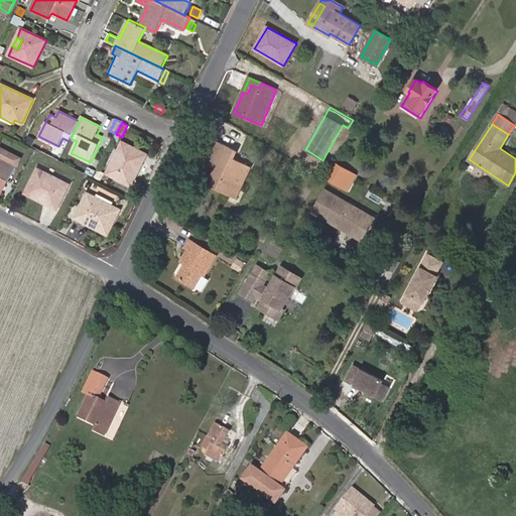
[(341,140),(348,128),(343,125),(336,137),(341,140)]
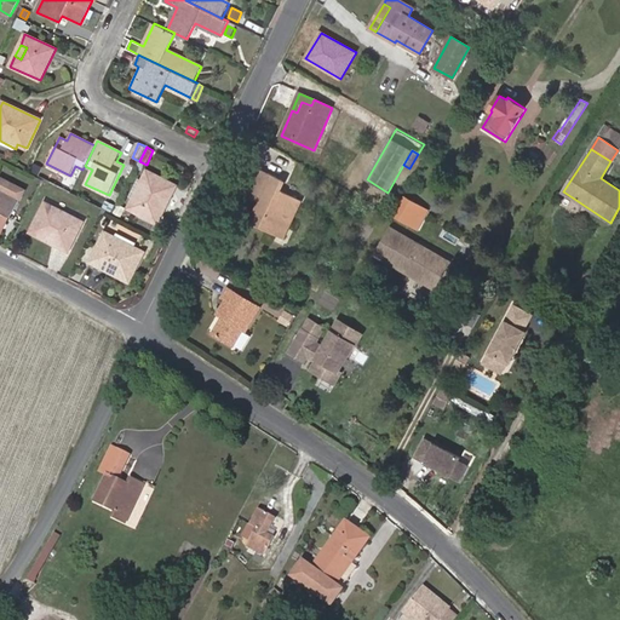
[(279,222),(290,227),(302,200),(280,190),(285,181),(260,168),(248,195),(260,201),(256,211),(260,213),(254,224),(273,233),(279,222)]
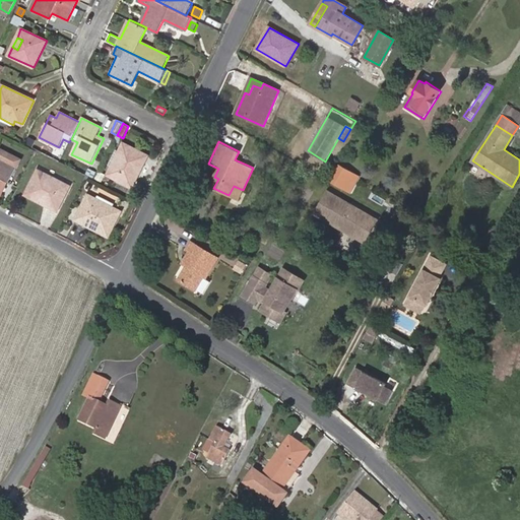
[(147,155),(123,143),(108,175),(132,187),(147,155)]
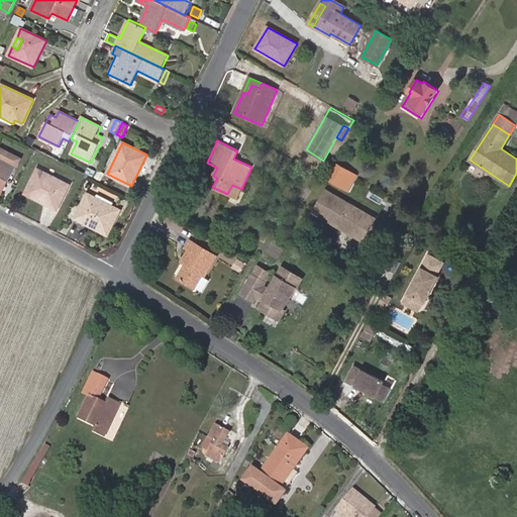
[(0,185),(4,179),(9,182),(21,158),(1,147),(0,148),(0,185)]
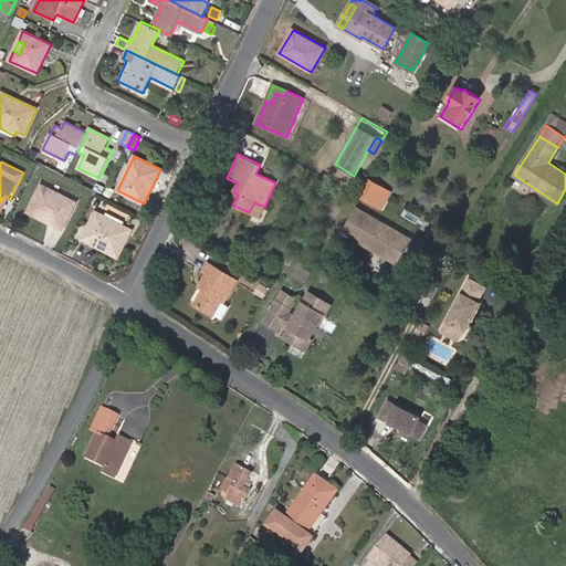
[(369,179),(359,197),(383,210),(388,200),(375,194),(380,185),(369,179)]
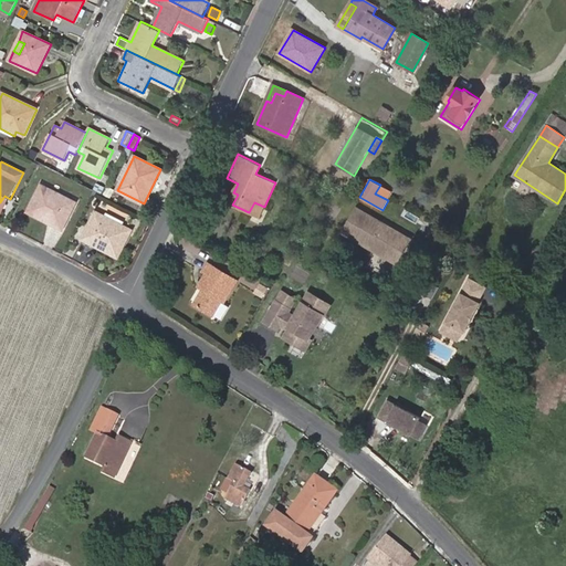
[(51,197),(53,191),(42,186),(30,212),(62,229),(75,202),(67,198),(64,203),(51,197)]
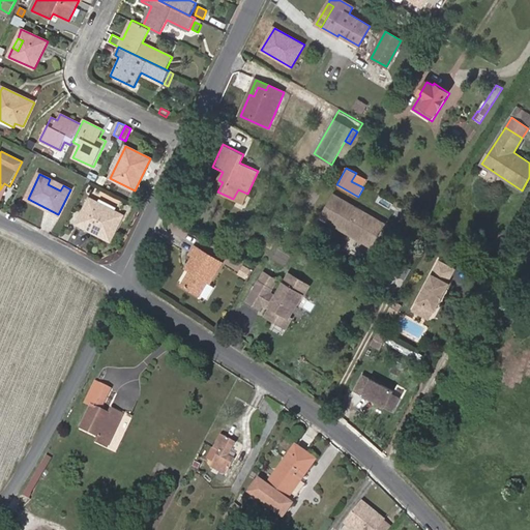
[(100,175),(97,182),(105,185),(108,178),(100,175)]
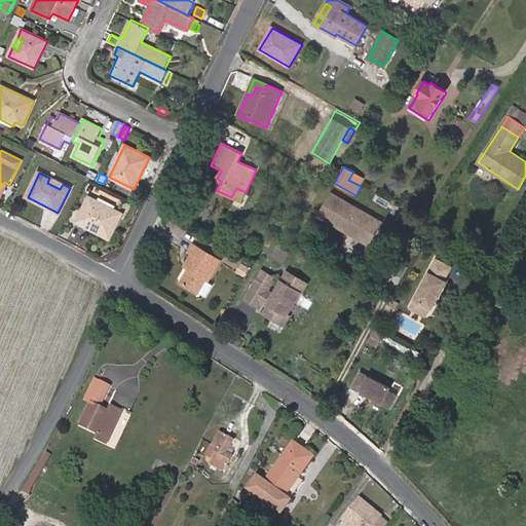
[(60,189),(63,184),(49,178),(47,183),(60,189)]
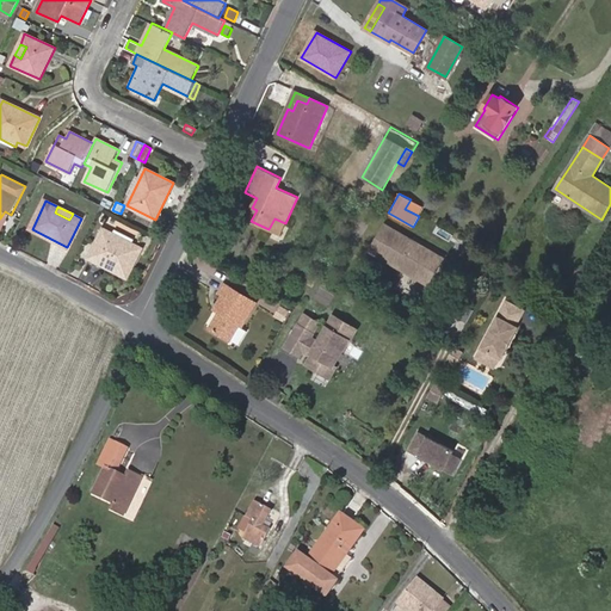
[(5,211),(0,218),(0,229),(2,230),(11,215),(5,211)]
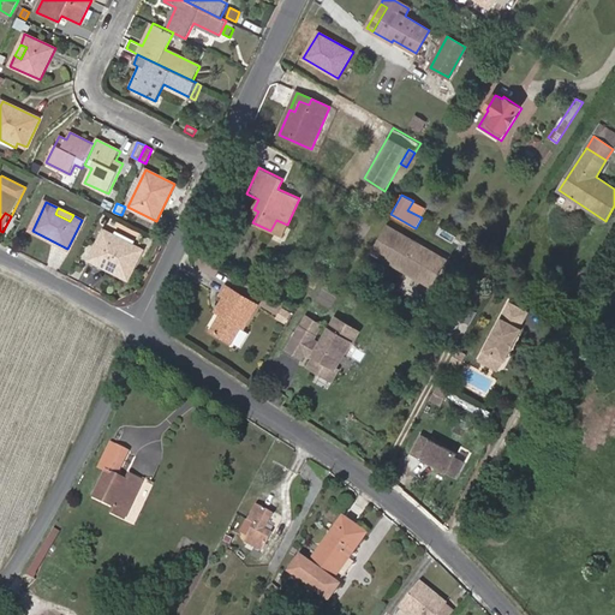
[(281,237),(287,225),(276,220),(270,231),(281,237)]
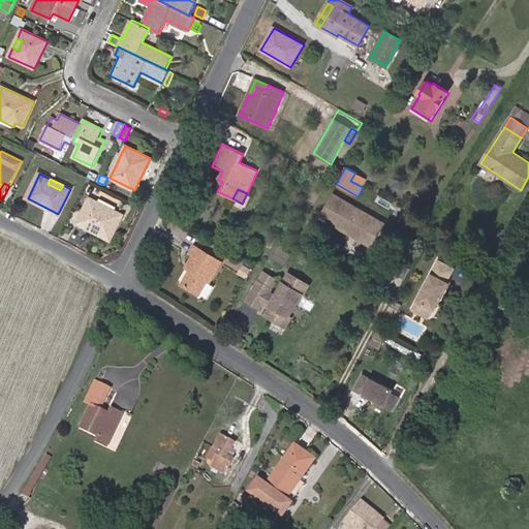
[(381,227),(334,197),(328,208),(332,211),(324,221),(368,249),(381,227)]
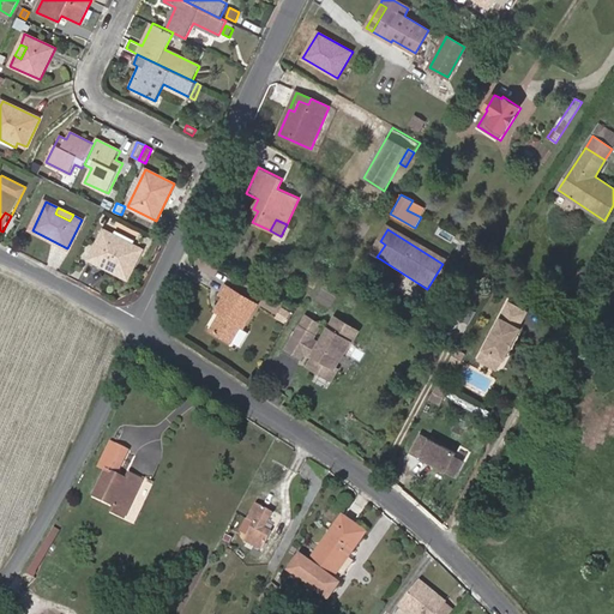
[(113,235),(104,230),(90,259),(128,278),(143,250),(133,245),(134,244),(114,234),(113,235)]
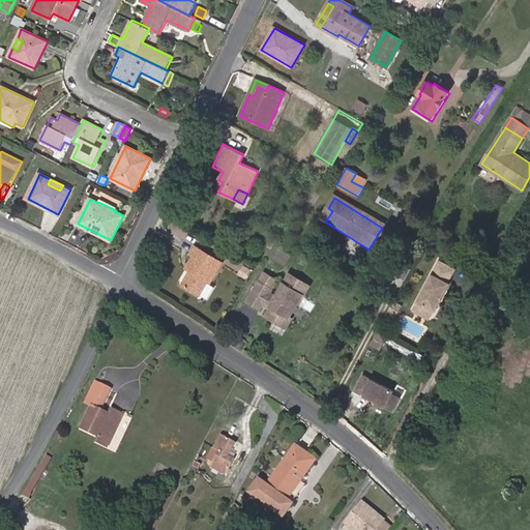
[(319,222),(366,253),(369,249),(325,222),(332,211),(328,208),(319,222)]
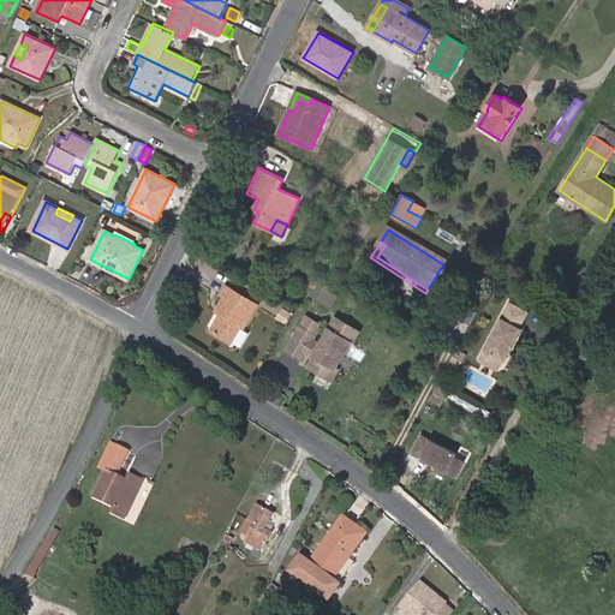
[(225,309),(221,315),(212,330),(231,342),(240,327),(244,329),(258,304),(227,286),(221,294),(225,297),(219,305),(225,309)]
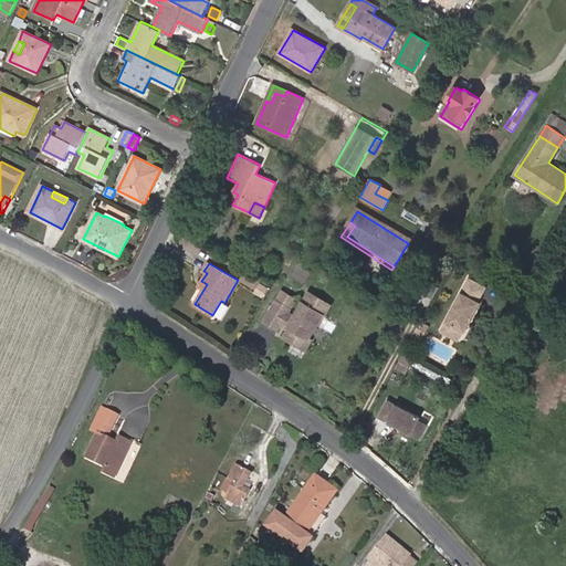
[(446,324),(462,333),(464,334),(470,323),(468,322),(472,314),(474,315),(481,304),(479,303),(486,290),(470,280),(446,324)]
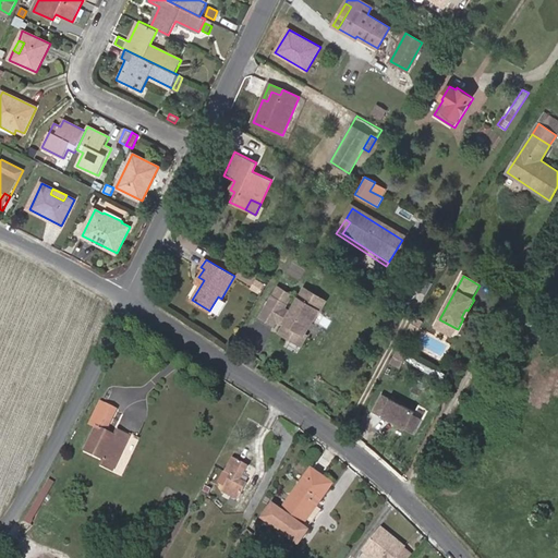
[(273,295),(268,302),(282,311),(278,317),(284,320),(279,330),(300,343),(306,332),(304,331),(317,307),(320,310),(326,299),(305,286),(291,311),(284,306),(287,303),(286,302),(290,294),(278,287),(273,295)]
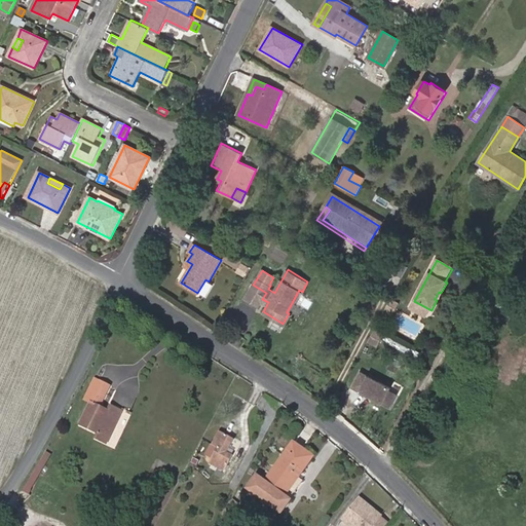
[(253,285),(246,298),(259,305),(262,299),(266,293),(253,285)]
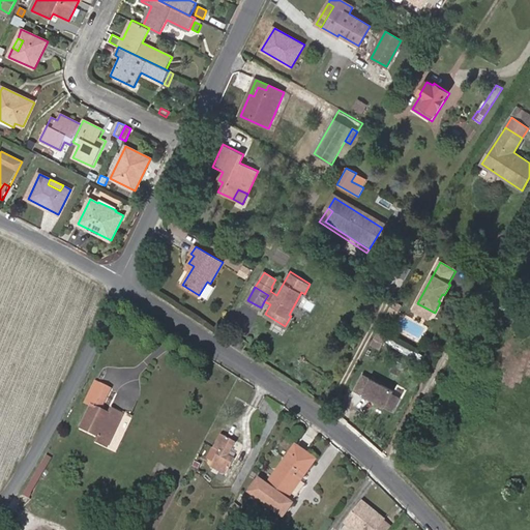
[(429,321),(433,312),(417,303),(413,312),(429,321)]
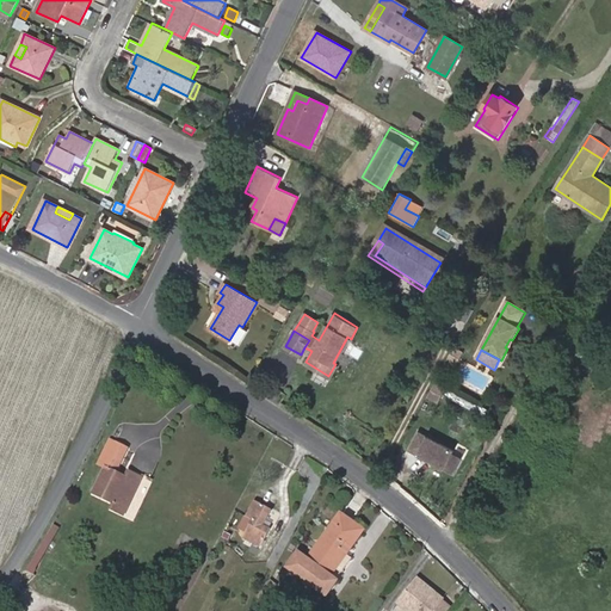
[(452,351),(448,359),(454,363),(458,353),(452,351)]
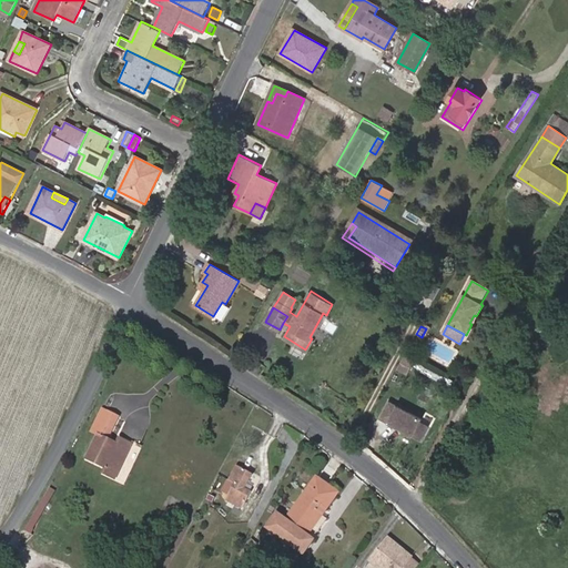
[(413,362),(404,357),(398,368),(406,373),(413,362)]
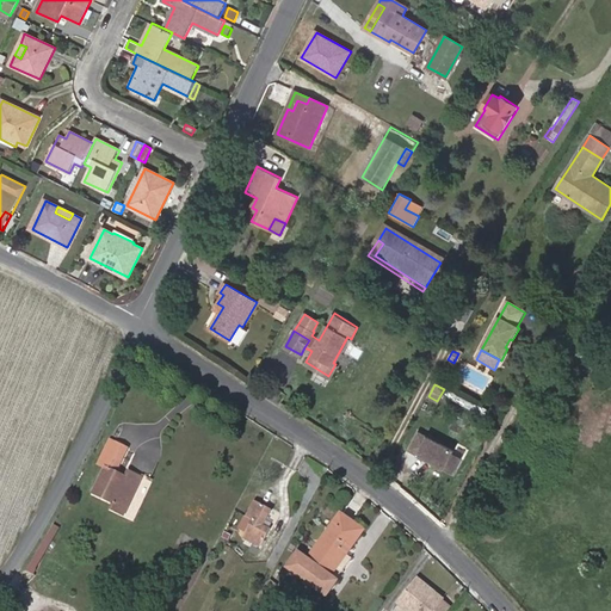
[(452,451),(418,432),(408,451),(451,475),(460,460),(450,455),(452,451)]
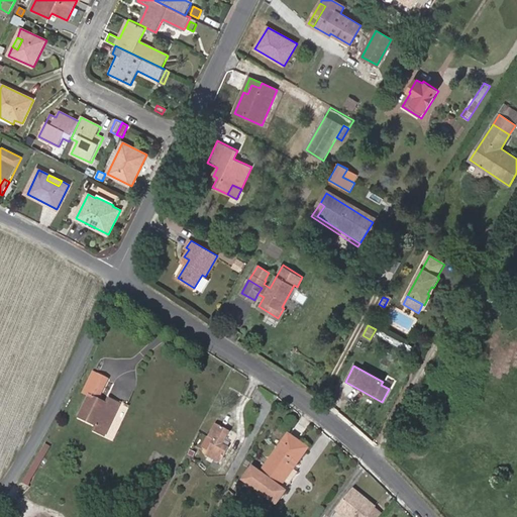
[(91,395),(100,377),(93,374),(85,391),(91,395)]
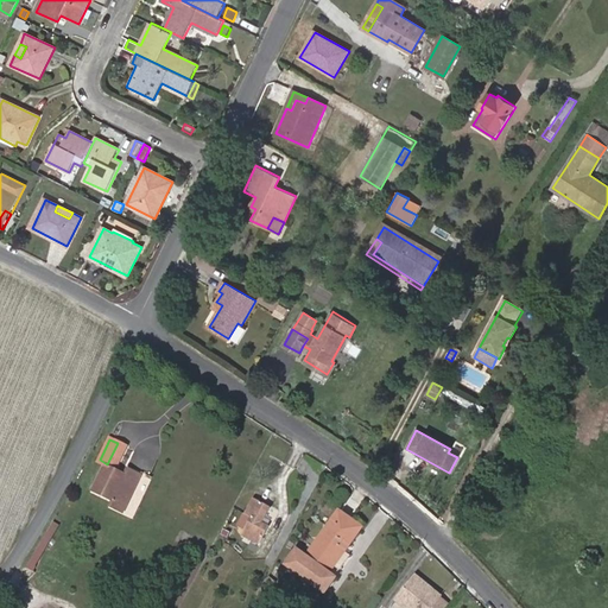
[(107,464),(93,492),(114,501),(111,507),(121,513),(140,474),(130,469),(127,474),(115,469),(126,448),(118,443),(107,464)]
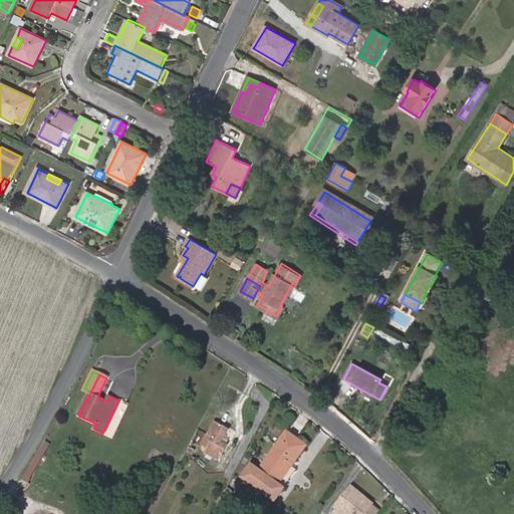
[(212,439),(207,449),(205,453),(219,461),(228,445),(222,441),(228,430),(215,422),(207,436),(212,439)]
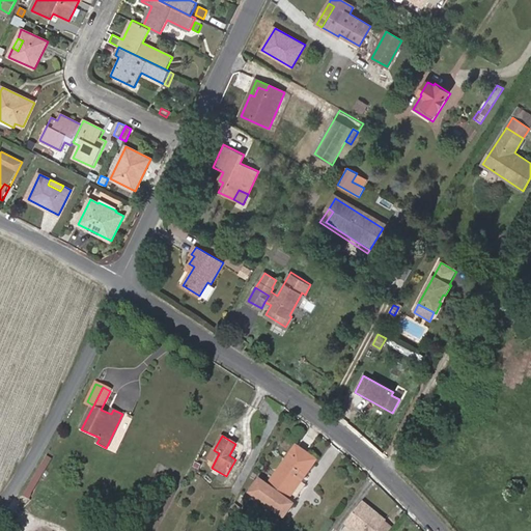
[(434,443),(434,442),(432,441),(430,440),(429,440),(428,440),(426,440),(425,441),(424,443),(424,444),(424,445),(425,447),(426,448),(427,449),(428,449),(430,449),(431,448),(432,447),(434,446),(434,445),(434,443)]
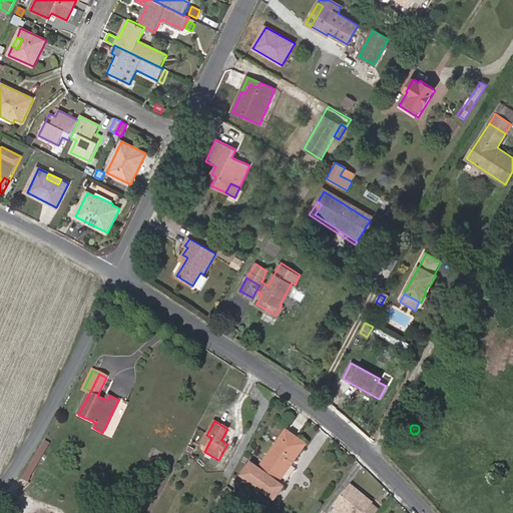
[(251,464),(242,477),(275,500),(284,488),(278,484),(305,445),(287,431),(259,469),(251,464)]
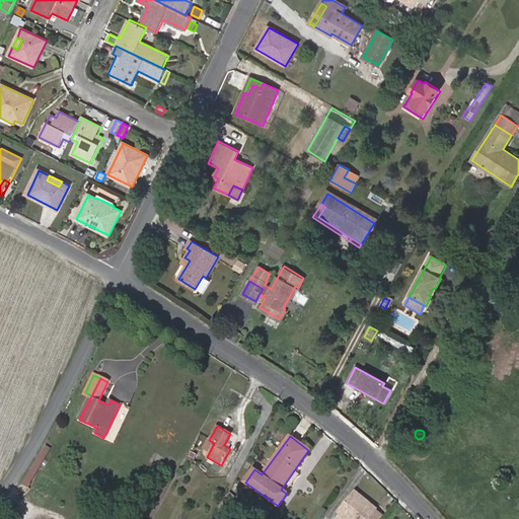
[(214,443),(209,440),(203,450),(209,453),(214,443)]
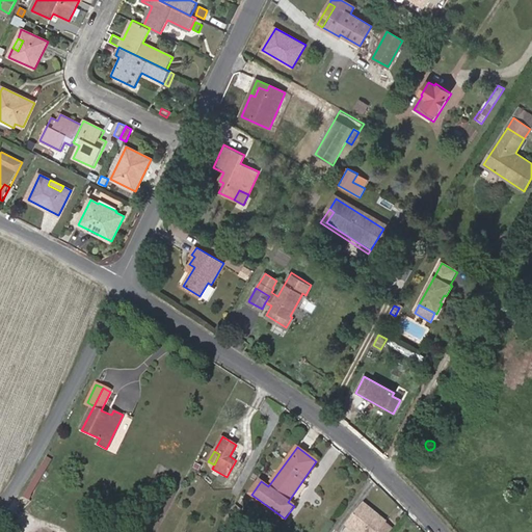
[(352,531),(390,531),(394,529),(371,510),(369,512),(363,507),(346,527),(352,531)]
